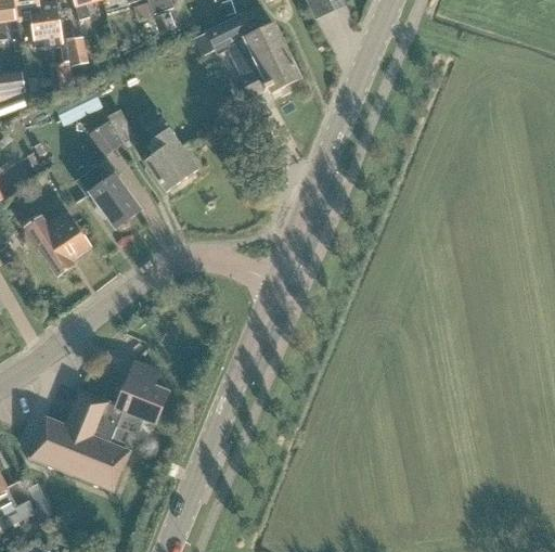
[(4,22),(17,20),(14,0),(0,0),(0,39),(7,39),(4,22)]
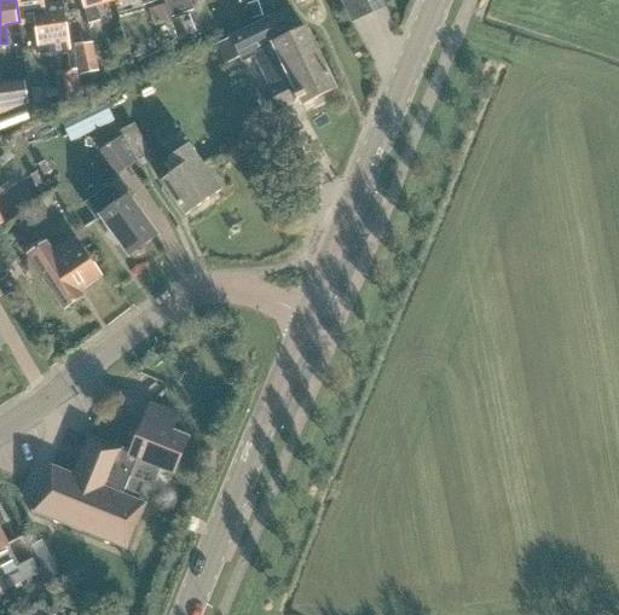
[(16,0),(19,22),(33,21),(38,52),(70,48),(63,0),(44,3),(44,0),(16,0)]
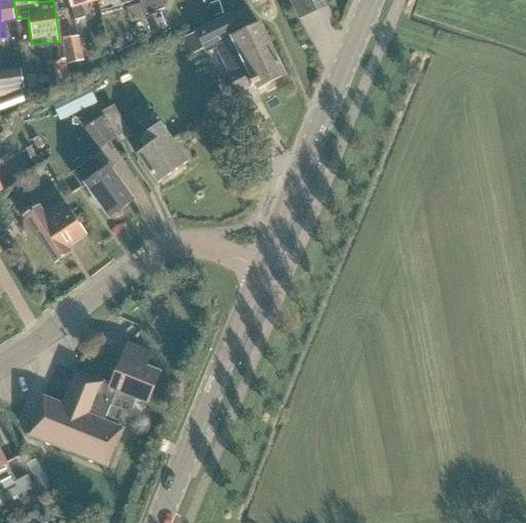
[(81,3),(92,0),(68,0),(71,6),(75,19),(84,15),(81,3)]
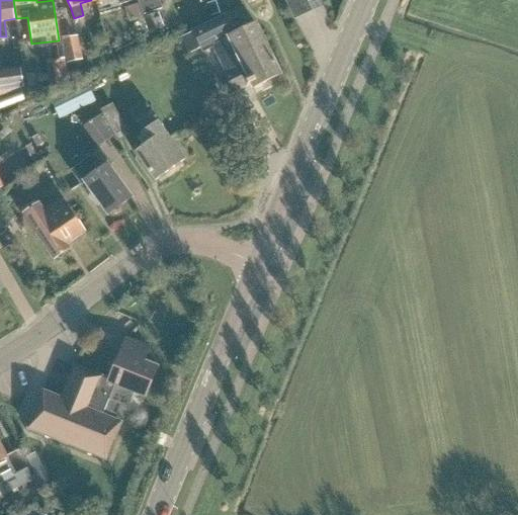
[(138,0),(143,13),(162,7),(159,0),(138,0)]
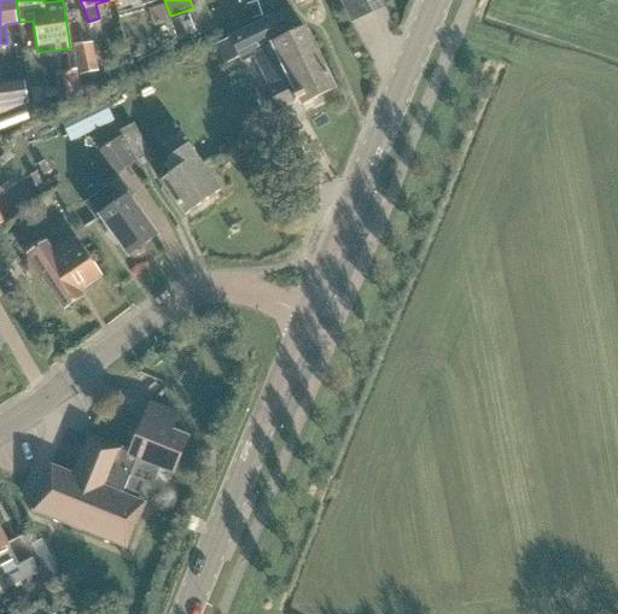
[(257,0),(246,4),(251,18),(262,16),(257,0)]
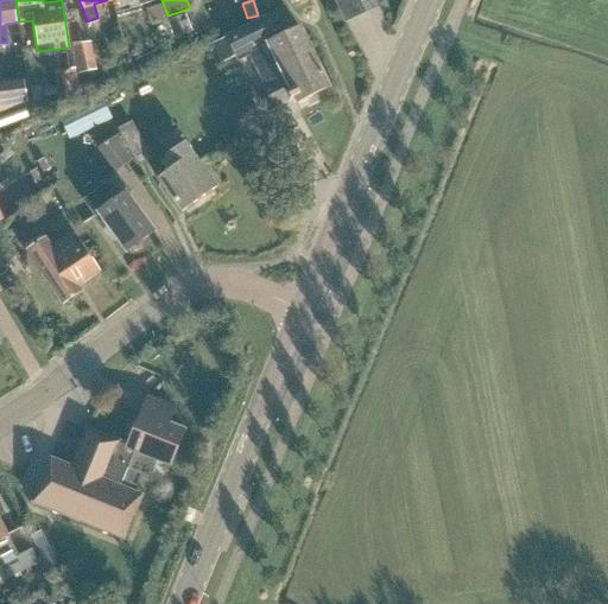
[(334,0),(343,19),(362,11),(356,0),(334,0)]
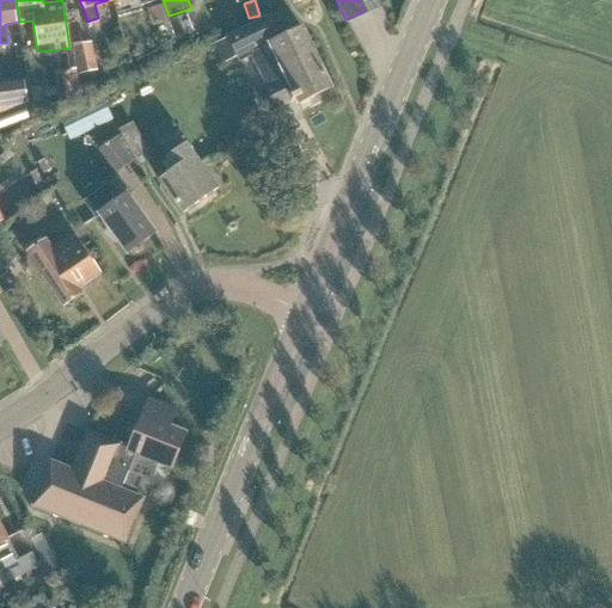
[(226,35),(239,59),(251,53),(264,83),(263,84),(275,106),(295,97),(298,102),(331,86),(301,25),(289,31),(279,10),(226,35)]
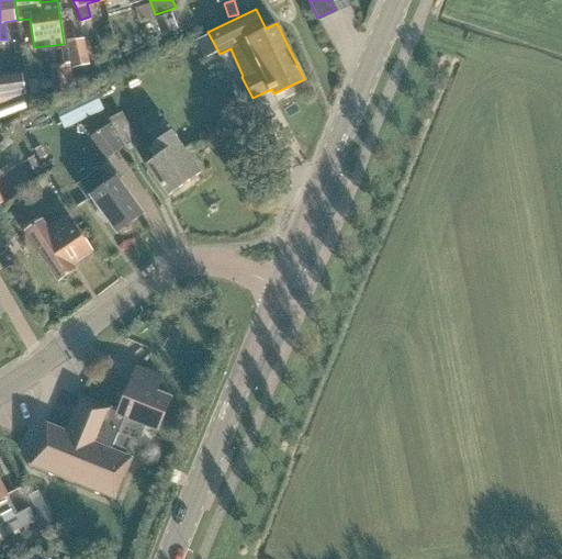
[(170,12),(155,18),(160,34),(176,29),(170,12)]
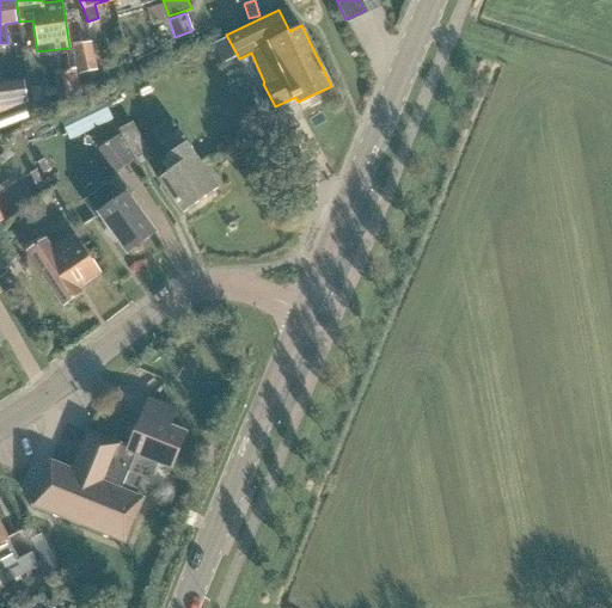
[(97,68),(90,40),(72,43),(79,73),(97,68)]
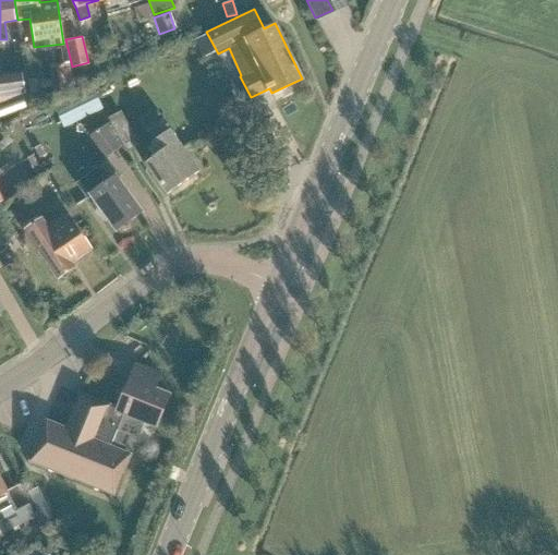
[(22,73),(0,75),(0,99),(24,89),(22,73)]
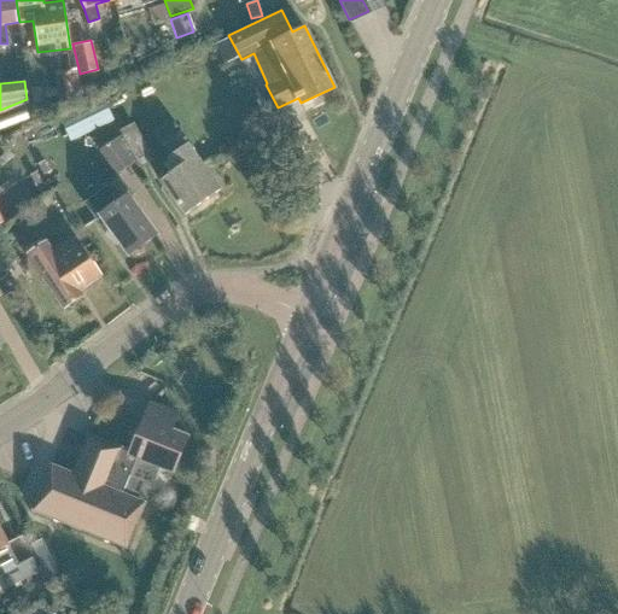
[(77,85),(58,87),(60,99),(79,95),(77,85)]
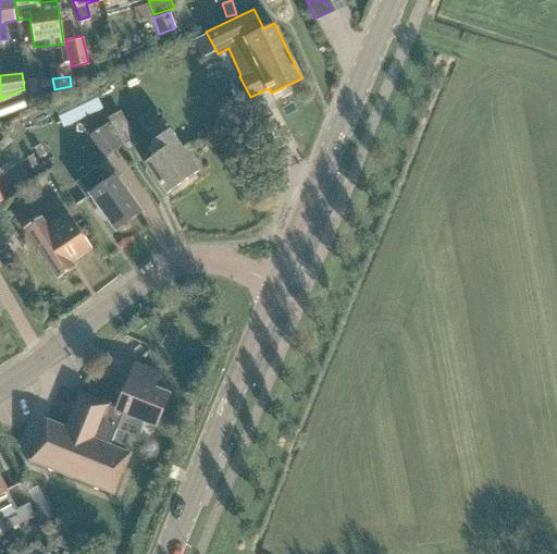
[(135,137),(122,109),(109,115),(122,144),(135,137)]
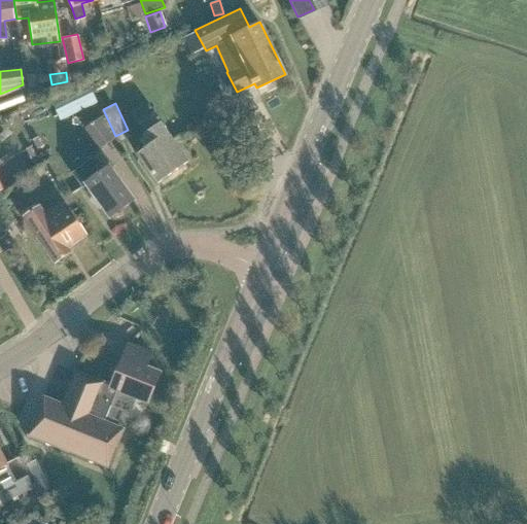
[(148,108),(135,118),(144,131),(157,120),(148,108)]
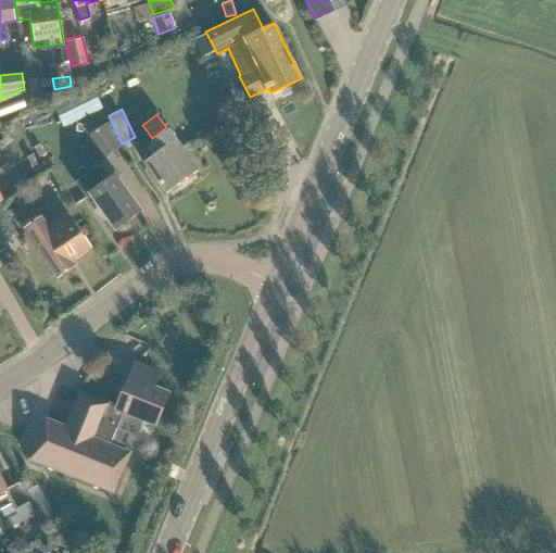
[(105,155),(119,146),(104,124),(90,134),(105,155)]
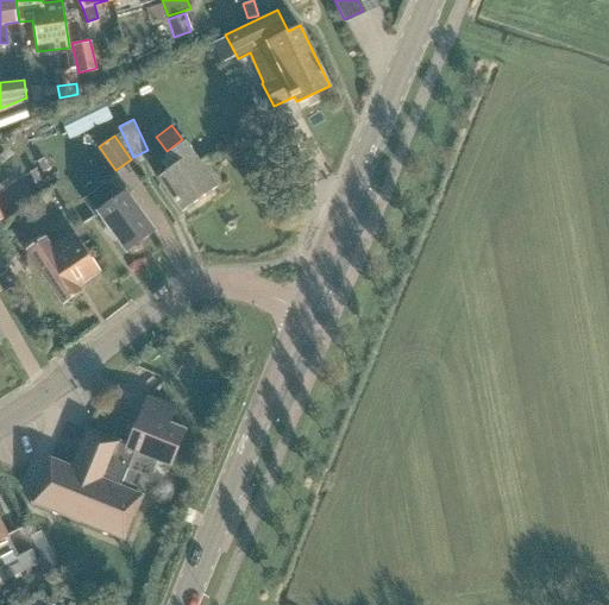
[(158,177),(181,209),(217,186),(184,142),(162,158),(169,170),(158,177)]
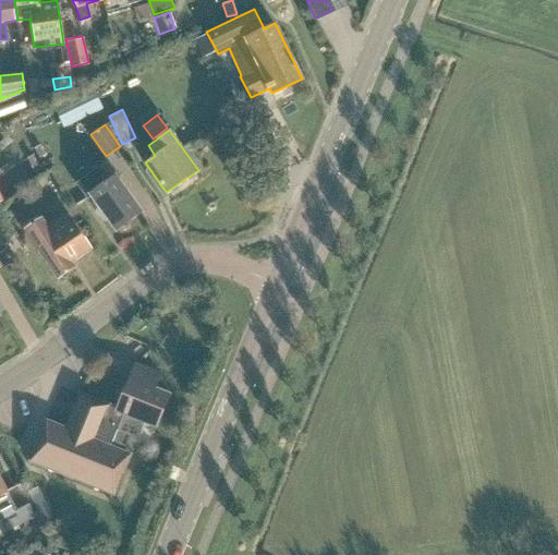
[(94,169),(76,182),(87,197),(92,194),(116,229),(118,227),(123,229),(126,228),(129,226),(131,224),(131,218),(140,212),(116,177),(119,175),(108,158),(94,169)]
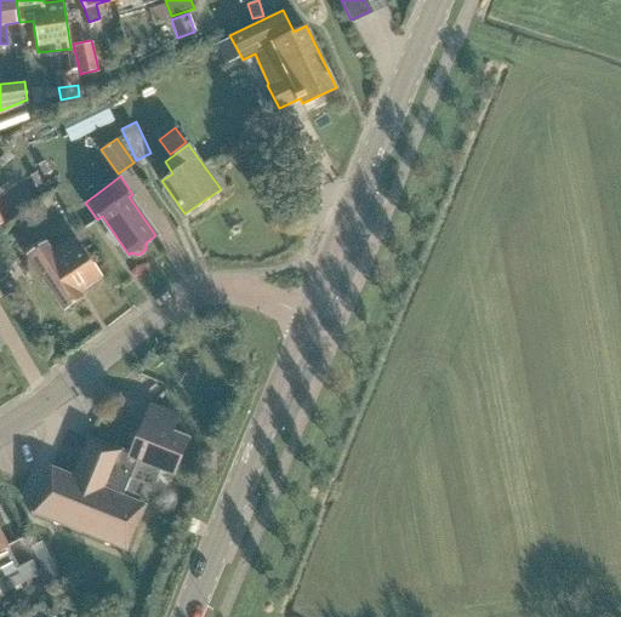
[(100,275),(80,246),(77,249),(69,238),(51,250),(45,243),(28,255),(63,308),(81,296),(78,290),(100,275)]
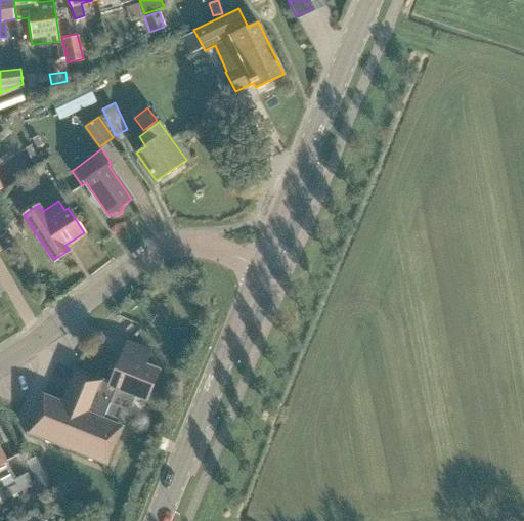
[(128,340),(122,354),(110,382),(75,367),(61,401),(43,393),(41,398),(39,402),(34,416),(35,416),(28,432),(106,464),(122,426),(115,423),(127,393),(146,401),(159,371),(145,364),(151,349),(128,340)]
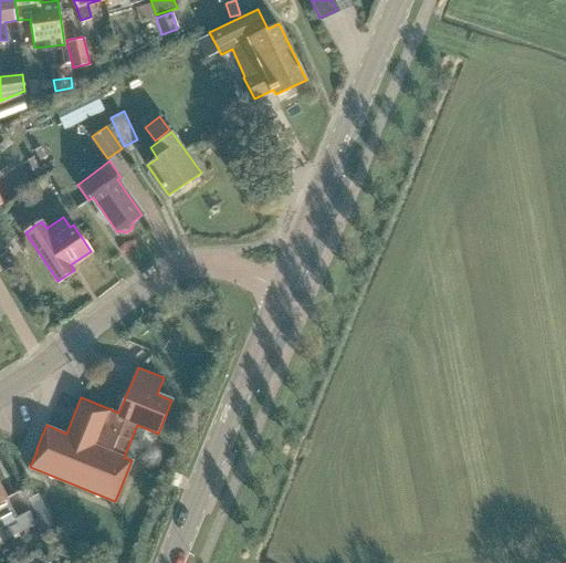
[(182,477),(176,475),(173,485),(178,487),(182,477)]
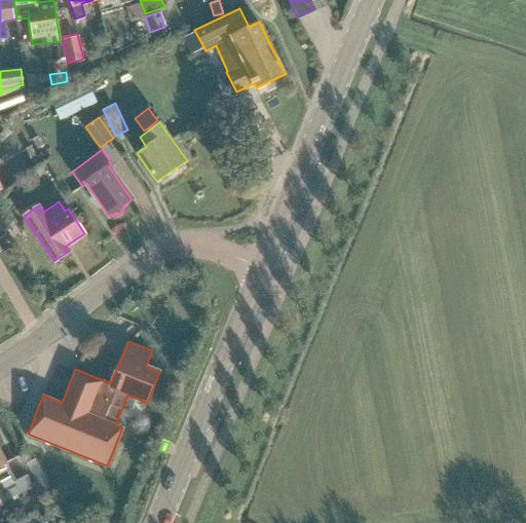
[(0,483),(7,498),(33,485),(27,474),(14,480),(7,463),(2,452),(0,451),(0,483)]
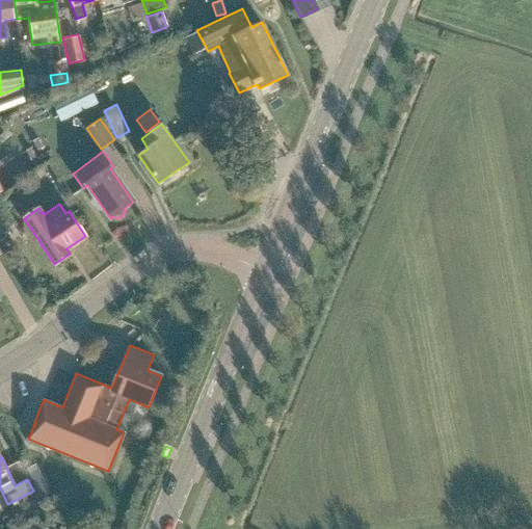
[(41,496),(50,492),(36,464),(27,468),(41,496)]
